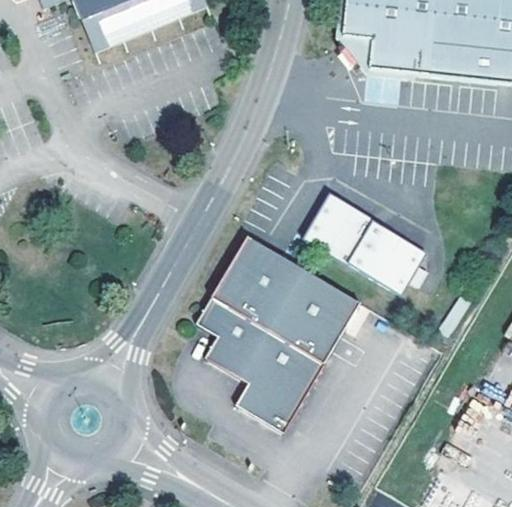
[(52,0),(53,2),(58,0),(73,0),(94,50),(208,4),(206,0),(52,0)]
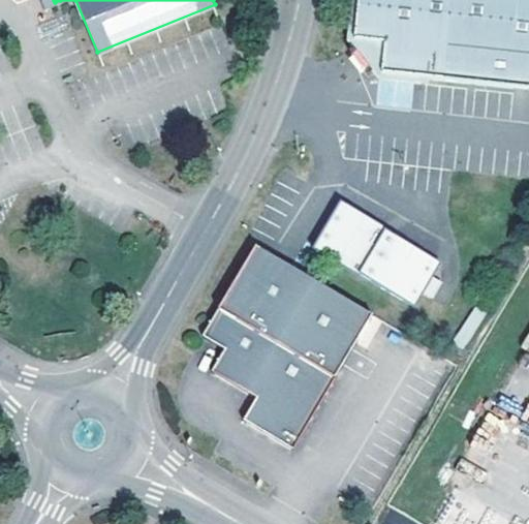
[(528,82),(528,0),(359,0),(355,31),(368,50),(380,68),(528,82)]
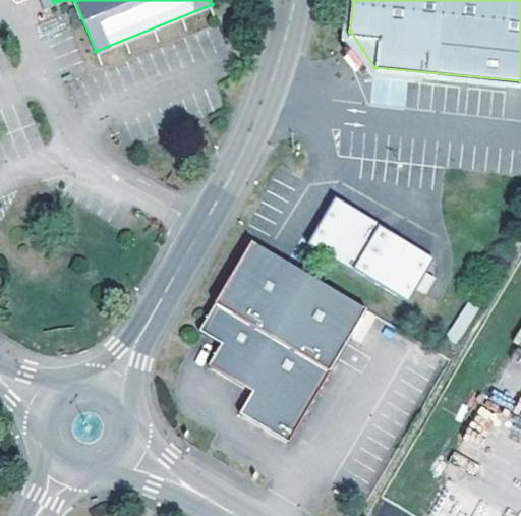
[(337,198),(332,208),(336,211),(345,208),(347,204),(337,198)]
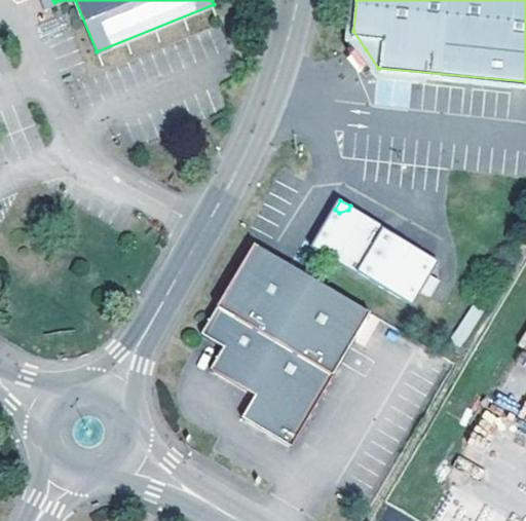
[(436,253),(350,206),(348,210),(339,213),(335,210),(332,215),(327,225),(322,234),(325,236),(328,247),(325,249),(409,299),(417,285),(426,268),(436,253)]
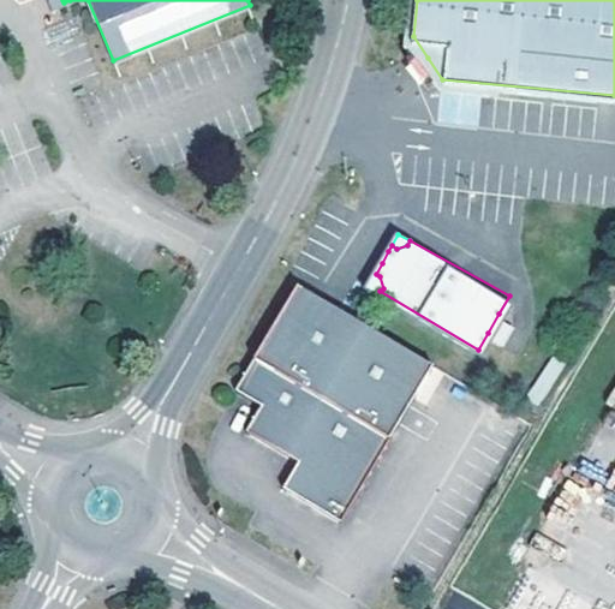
[(369,285),(380,291),(383,288),(380,276),(376,274),(369,285)]
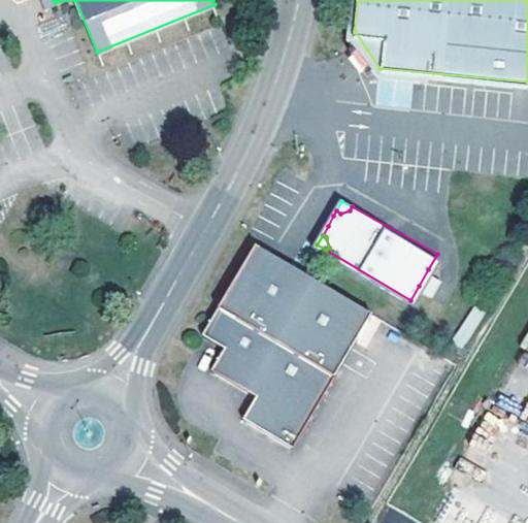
[(370,311),(255,242),(203,332),(224,345),(211,366),(255,394),(250,403),(242,416),(291,446),(360,328),(370,311)]
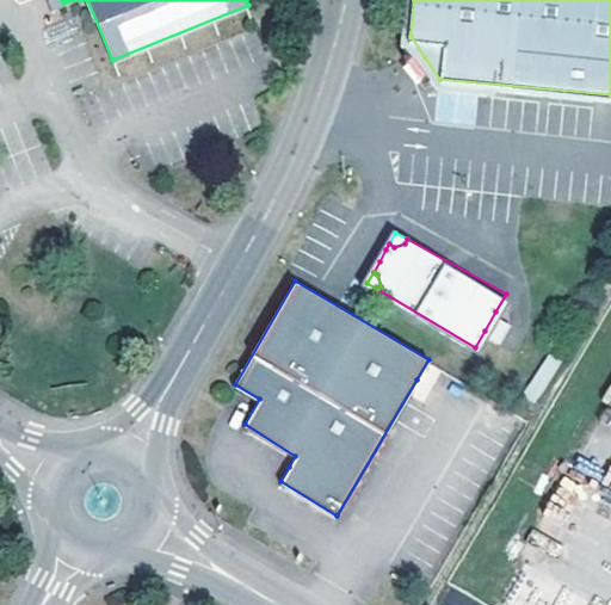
[(505,318),(495,312),(485,331),(494,337),(505,318)]
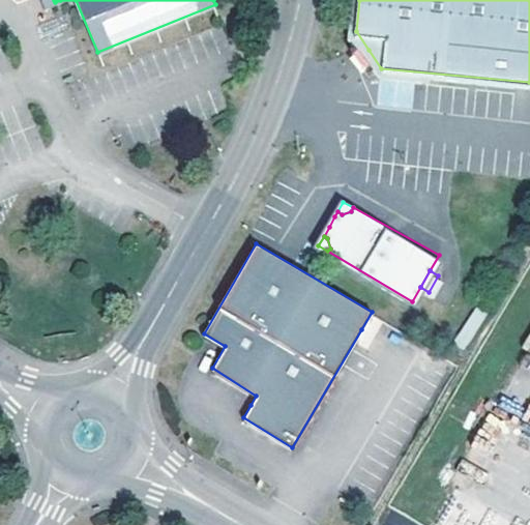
All buildings are outlined.
